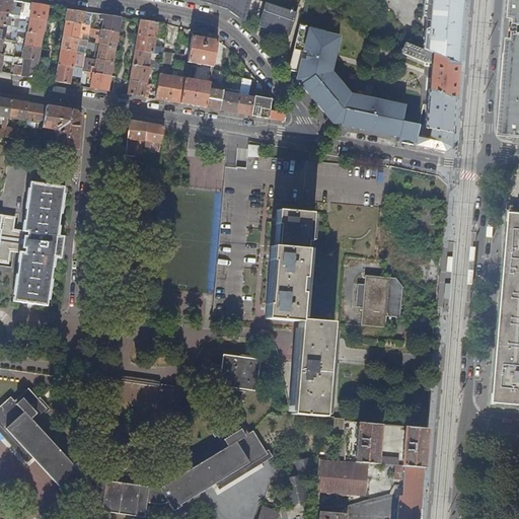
[(22,2),(0,0),(0,11),(8,13),(12,13),(20,15),(22,2)]
